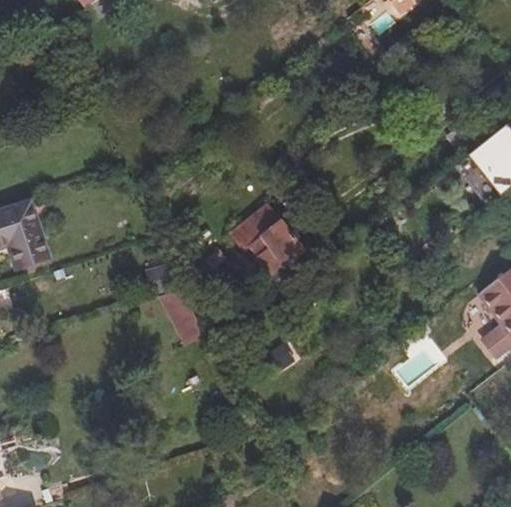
[(76,8),(86,22),(115,0),(87,0),(76,8)]
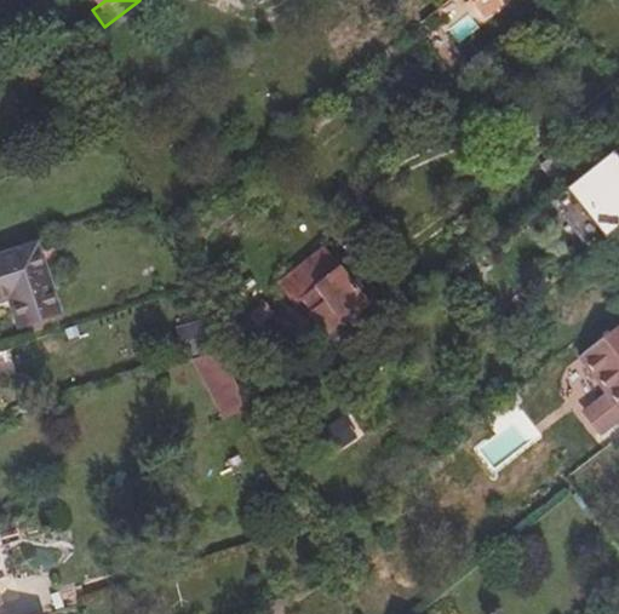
[(471,0),(482,13),(499,0),(471,0)]
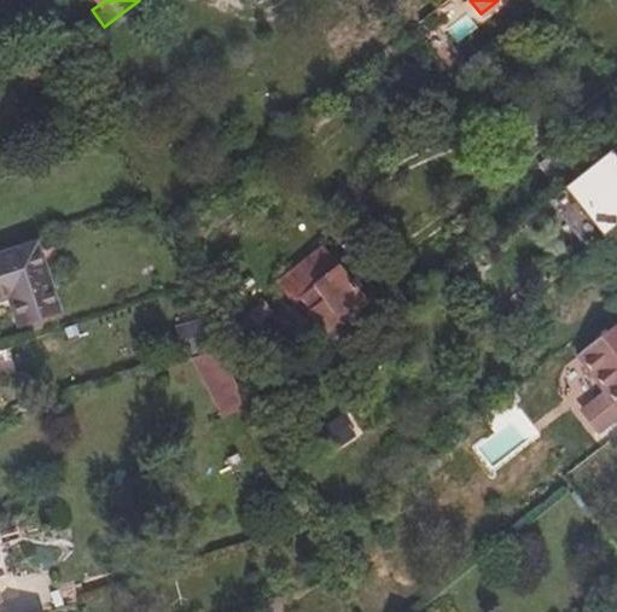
[(616,159),(610,151),(565,187),(603,233),(616,222),(616,159)]
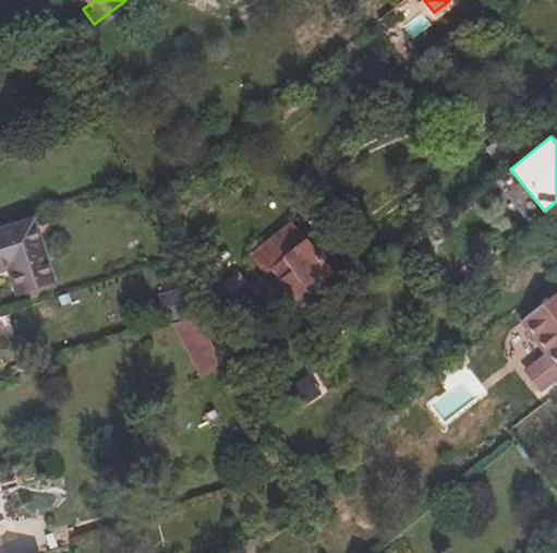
[(0,227),(0,264),(15,260),(25,286),(59,275),(36,214),(0,227)]
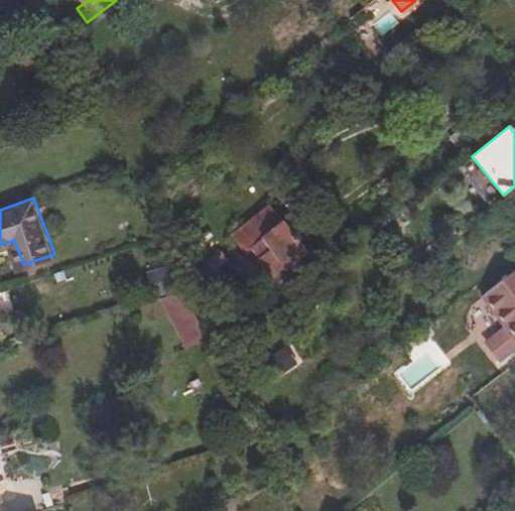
[(304,255),(269,209),(231,236),(244,254),(251,249),(258,259),(255,261),(274,285),(289,275),(285,270),(304,255)]
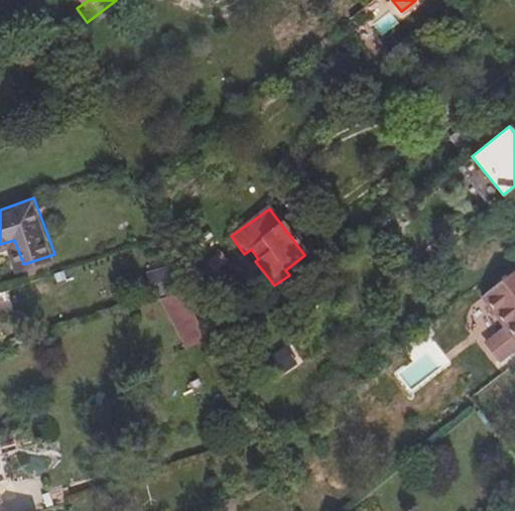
[(211,261),(221,274),(227,269),(224,265),(232,259),(224,250),(211,261)]
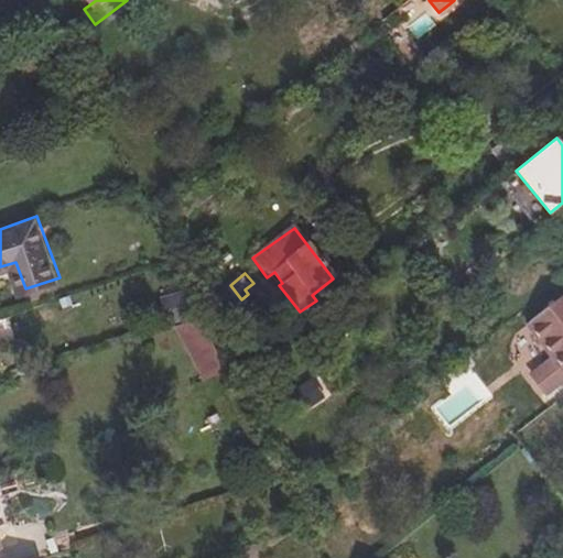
[(562,286),(526,318),(562,359),(562,286)]
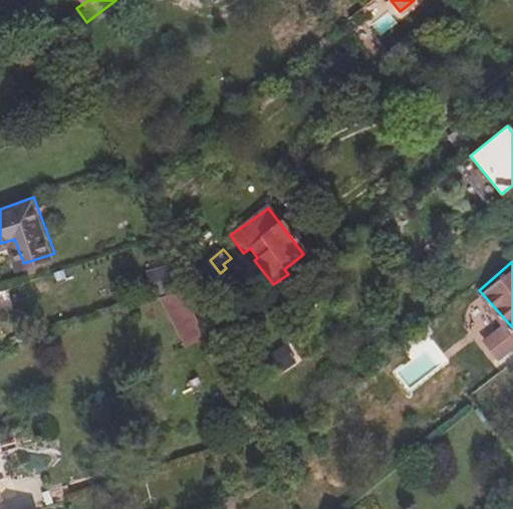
[(154,289),(169,283),(160,263),(145,270),(154,289)]
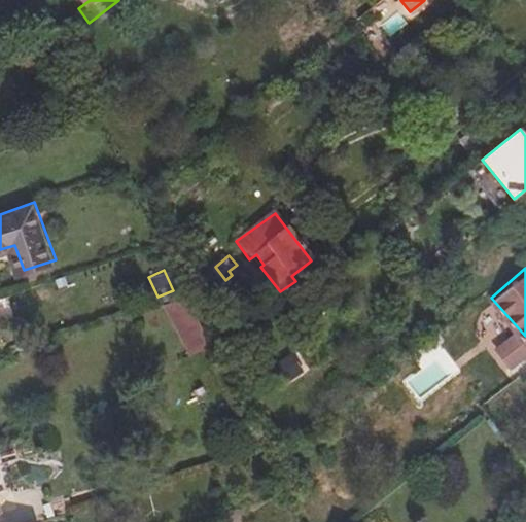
[(167,299),(190,346),(212,339),(188,290),(167,299)]
